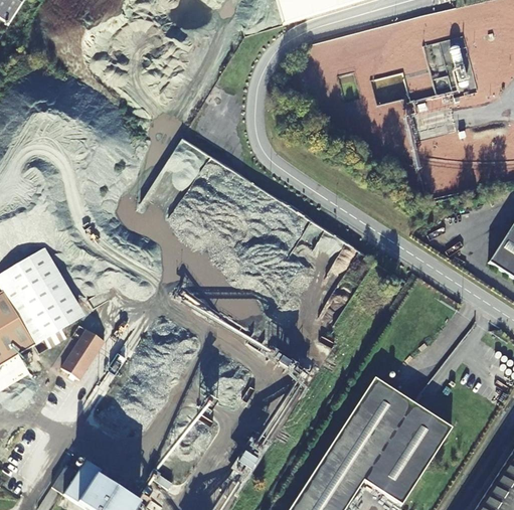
[(0,0),(0,17),(8,23),(23,0),(0,0)]
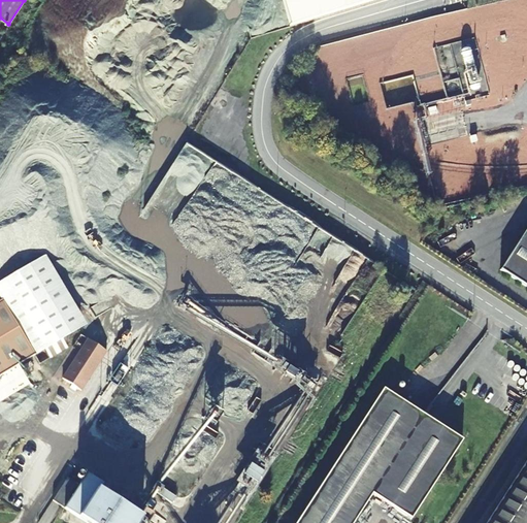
[(286,0),(293,23),(375,0),(286,0)]
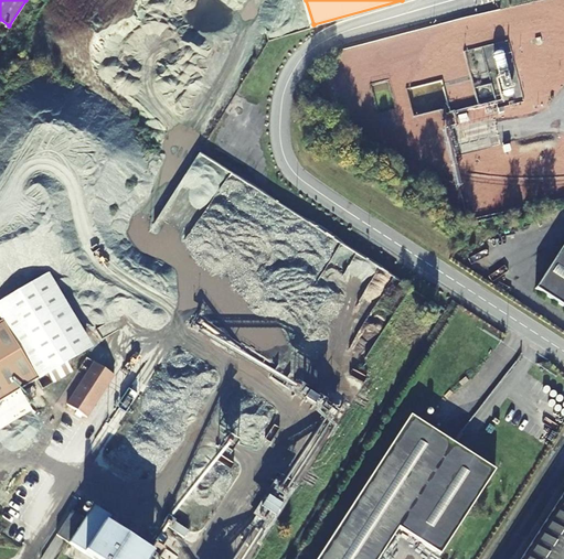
[(503,47),(496,49),(506,93),(514,90),(503,47)]
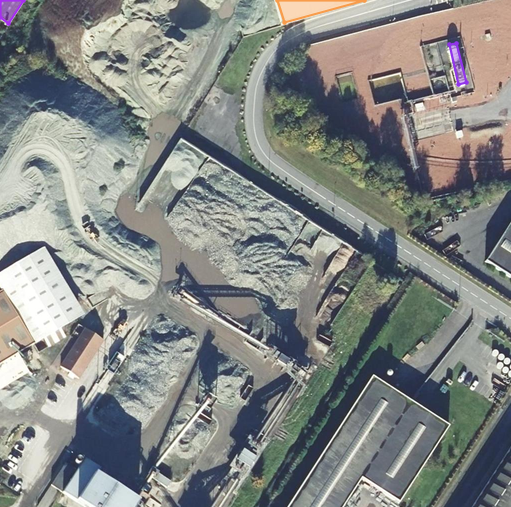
[(163,218),(180,193),(173,188),(175,185),(166,179),(168,177),(159,172),(139,202),(163,218)]
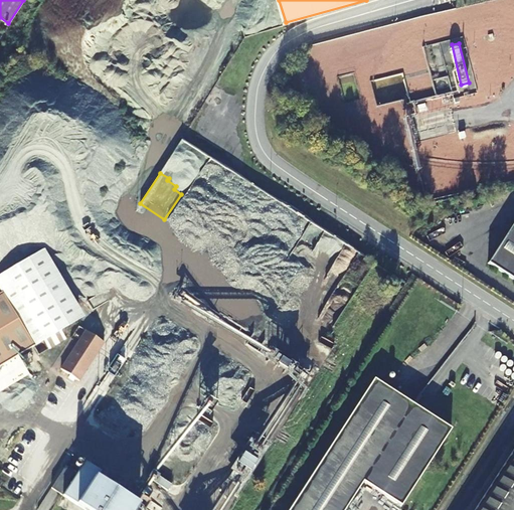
[(513,214),(491,249),(513,264),(513,214)]
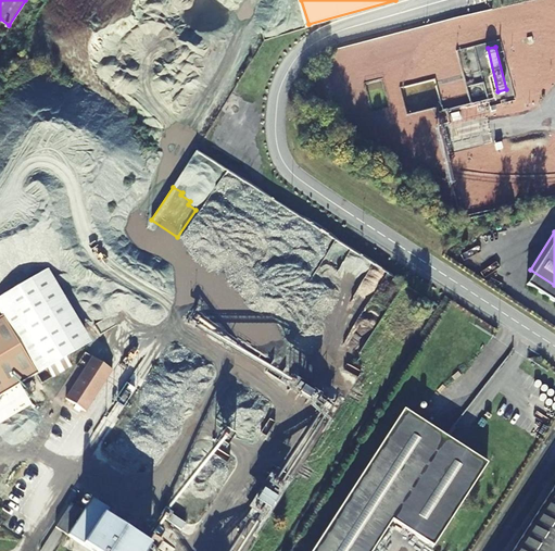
[(43,270),(87,341),(91,338),(48,267),(43,270)]
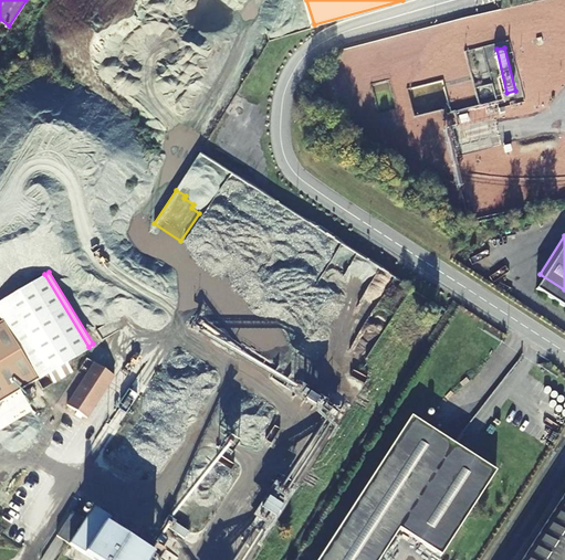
[(0,309),(4,317),(0,319),(0,399),(20,388),(50,370),(89,347),(44,274),(0,300),(0,309)]
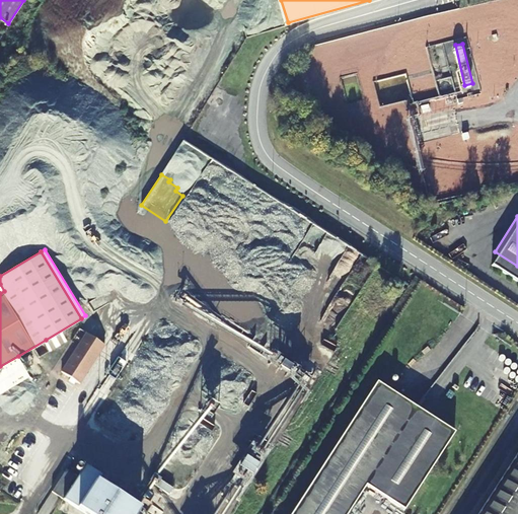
[(85,315),(81,318),(46,340),(50,348),(90,323),(85,315)]
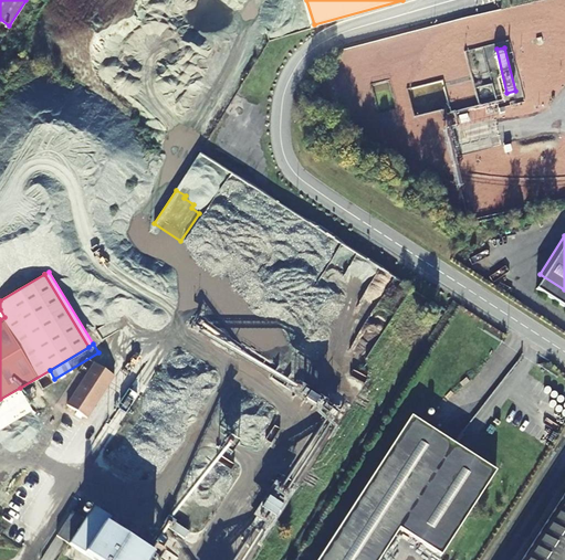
[(123,374),(96,358),(69,400),(96,416),(123,374)]
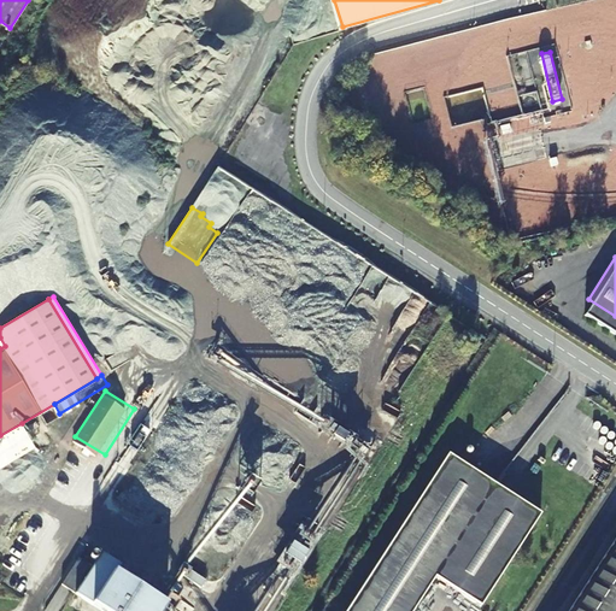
[(35,418),(27,424),(29,429),(37,423),(35,418)]
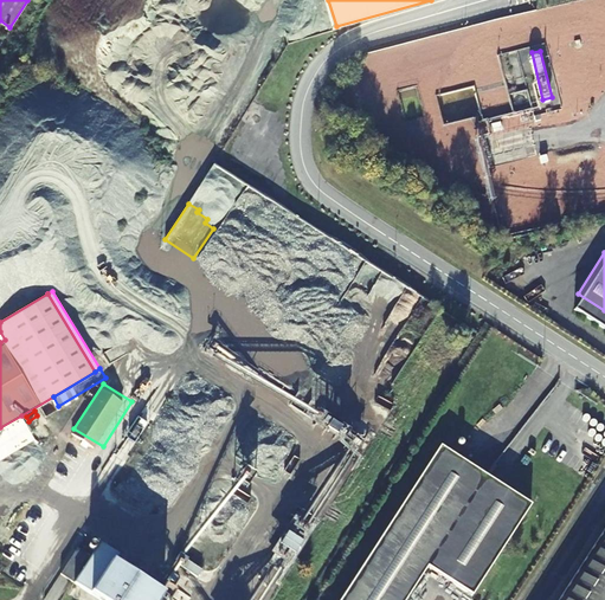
[(0,456),(34,436),(21,415),(0,427),(0,456)]
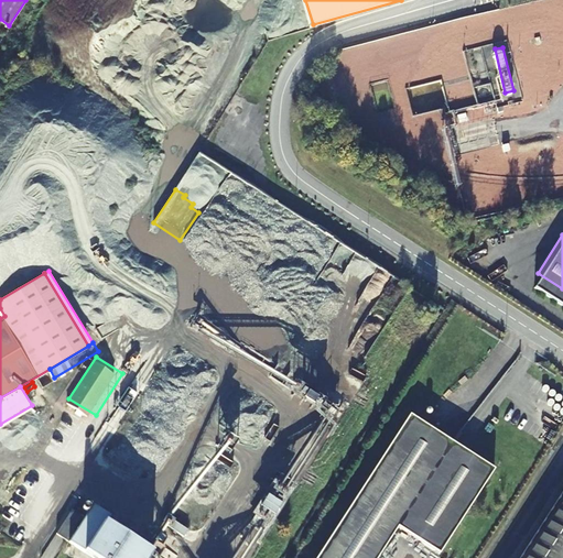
[(411,411),(314,557),(376,557),(399,523),(441,549),(496,466),(411,411)]
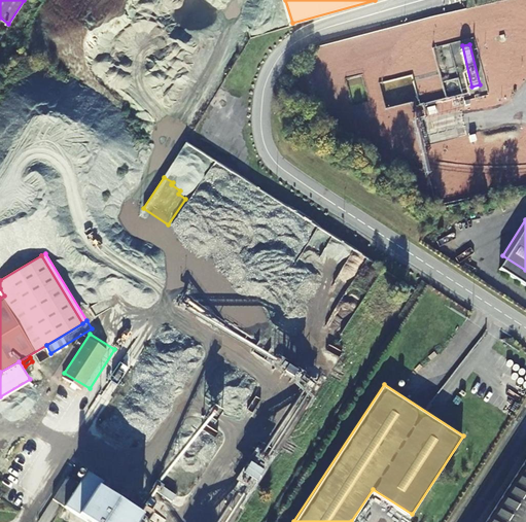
[(525,457),(483,521),(525,521),(525,457)]
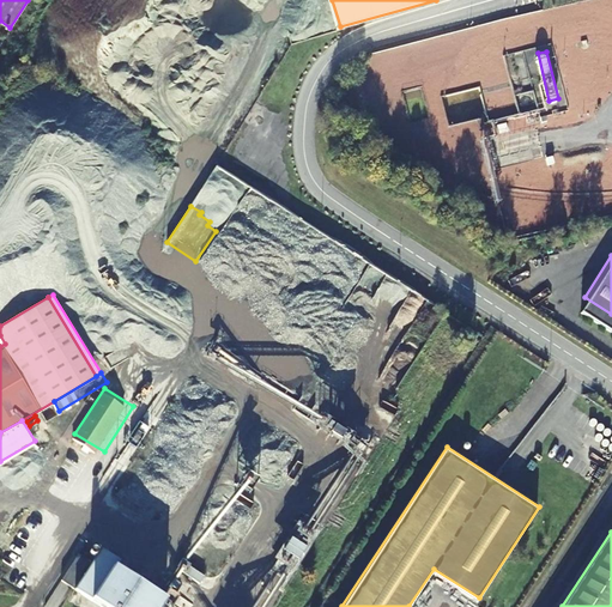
[(298,558),(307,545),(291,535),(283,548),(298,558)]
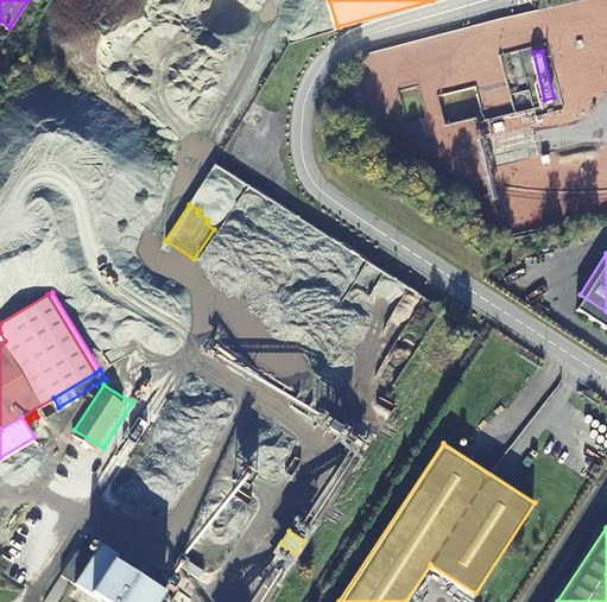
[(118,552),(101,542),(93,553),(80,545),(63,571),(111,601),(156,601),(164,590),(114,558),(118,552)]
